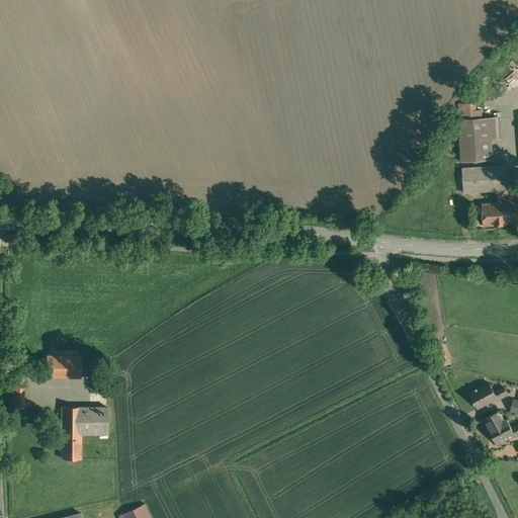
[(472,102),(457,103),(458,113),(472,113),(472,102)]
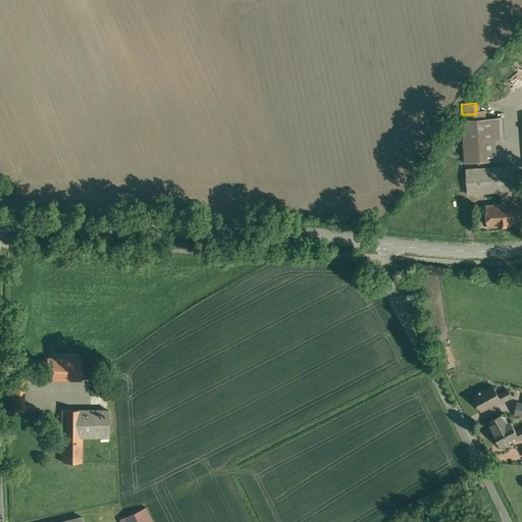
[(499,117),(464,119),(466,162),(497,160),(496,140),(500,140),(499,117)]
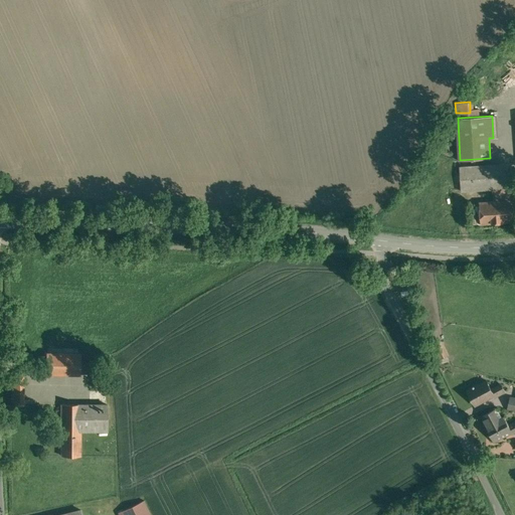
[(511,163),(461,166),(462,190),(502,188),(512,187),(513,187),(511,163)]
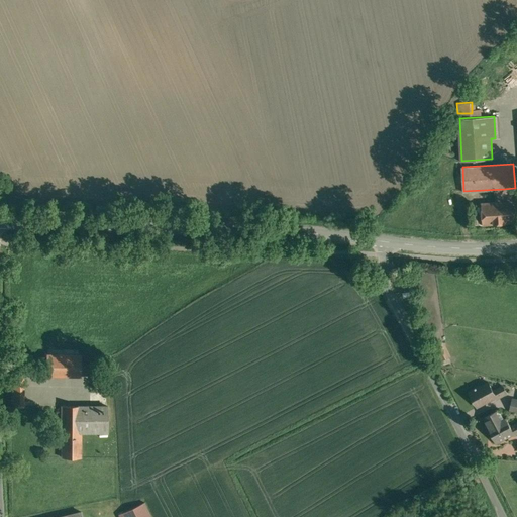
[(514,188),(504,189),(505,201),(515,200),(514,188)]
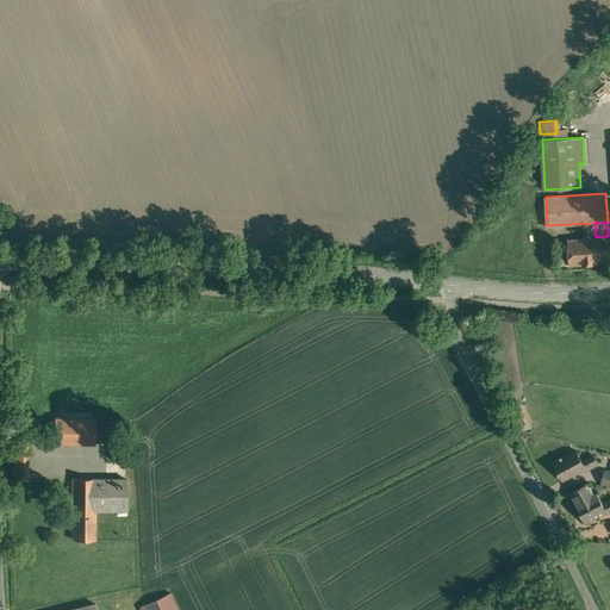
[(596,237),(570,238),(571,265),(587,263),(609,262),(609,236),(596,237)]
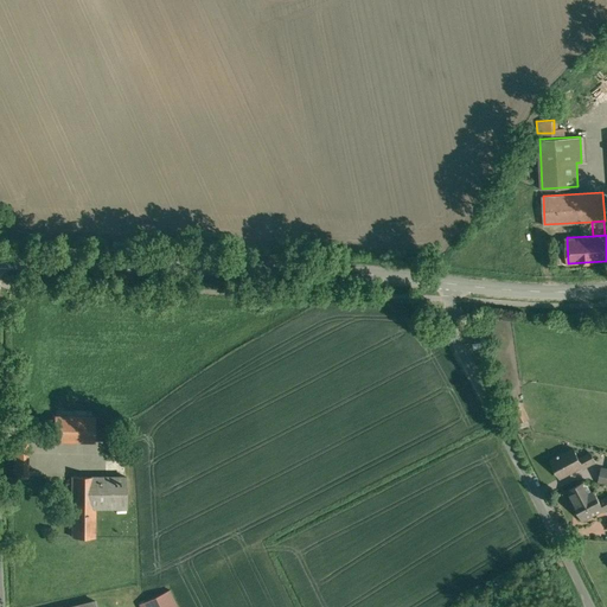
[(96,417),(56,416),(55,440),(96,441),(96,417)]
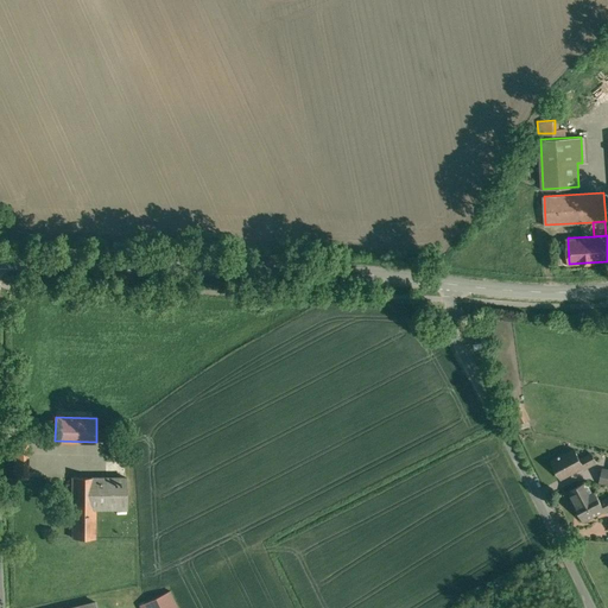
[(575,449),(552,461),(562,479),(584,467),(584,469),(597,462),(591,453),(581,458),(575,449)]
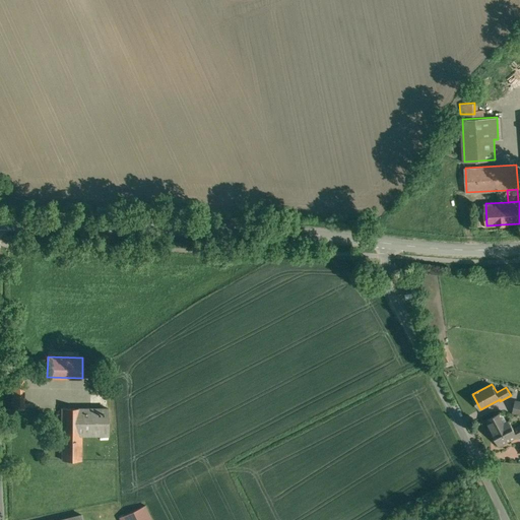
[(109,408),(62,408),(62,432),(63,432),(82,431),(82,435),(109,435),(109,408)]
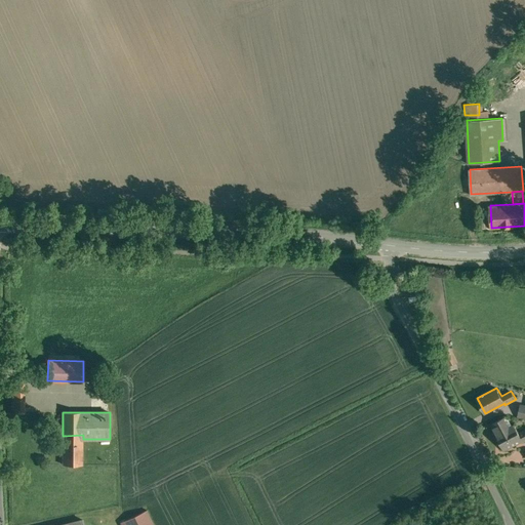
[(510,427),(505,417),(492,423),(497,434),(496,434),(505,449),(522,440),(523,441),(524,440),(524,430),(519,433),(515,423),(510,427)]
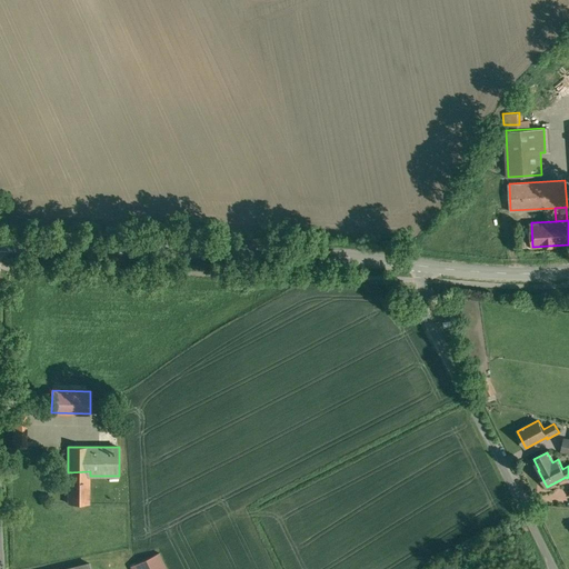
[(90,471),(69,472),(69,503),(89,503),(90,476),(90,471)]
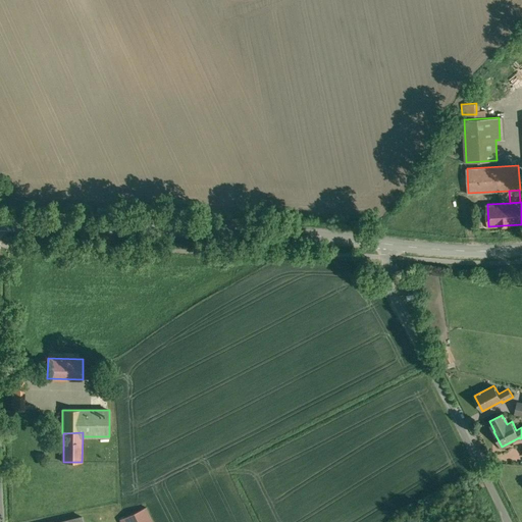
[(153,521),(147,507),(120,519),(121,521),(153,521)]
